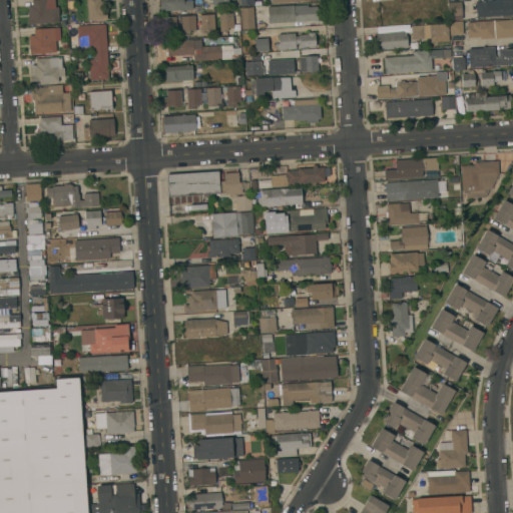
[(58,22),(42,23),(42,25),(39,25),(39,24),(27,24),(27,17),(28,17),(27,6),(31,6),(31,0),(54,0),(55,7),(57,7),(58,22)]
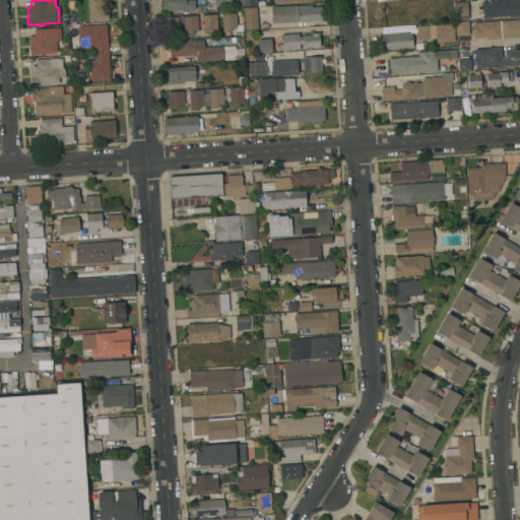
[(108,20),(96,20),(96,21),(93,22),(93,21),(88,21),(87,0),(101,0),(102,1),(104,1),(105,12),(108,11),(108,20)]
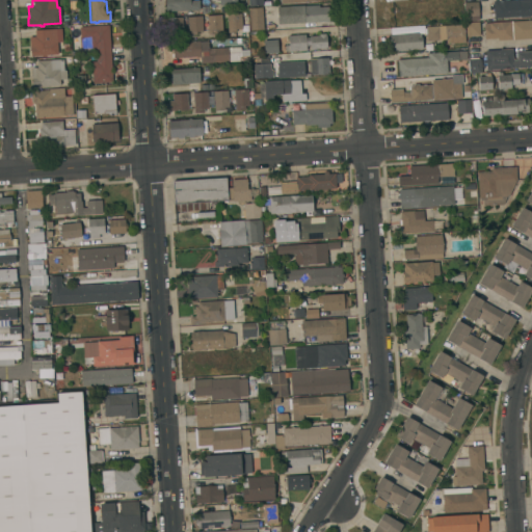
[(165,11),(164,0),(190,0),(190,1),(198,0),(200,10),(165,11)]
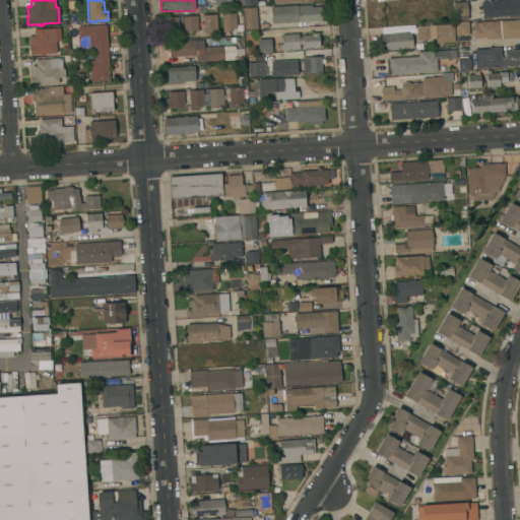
[(519,0),(519,14),(482,17),(481,1),(497,0),(519,0)]
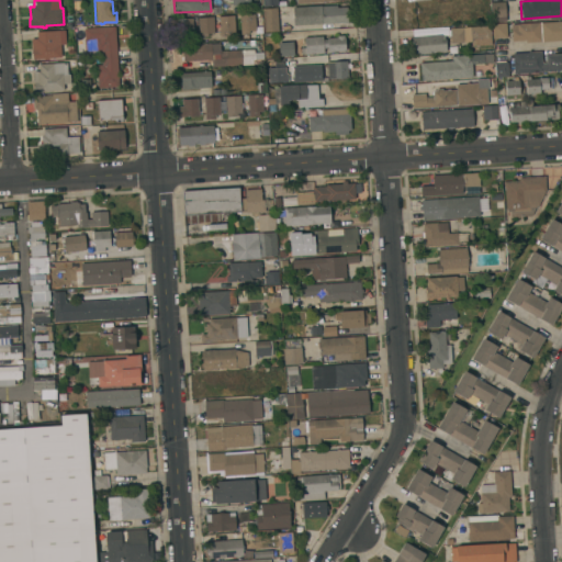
[(504,1),(505,18),(492,19),(491,3),(504,1)]
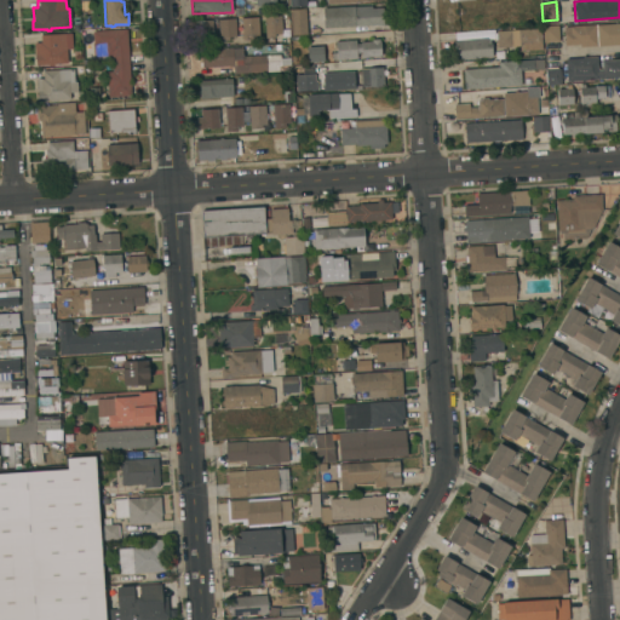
[(245,6),(245,16),(235,17),(235,7),(245,6)]
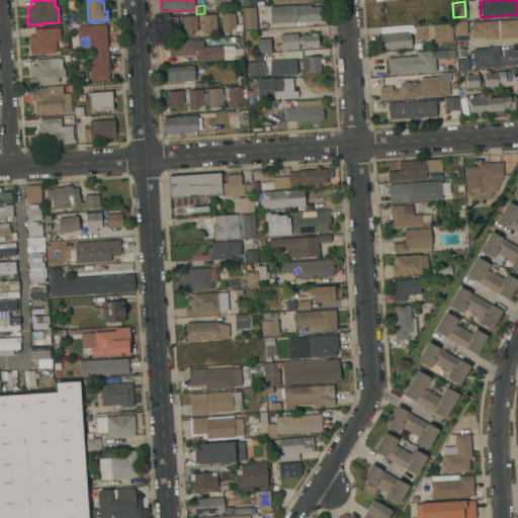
[(295,5),(295,6),(310,5),(311,7),(319,6),(320,20),(271,23),(269,7),(295,5)]
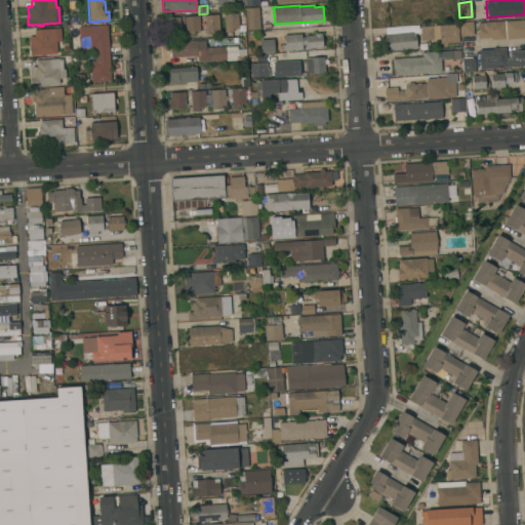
[(258,8),(259,29),(246,29),(245,8),(258,8)]
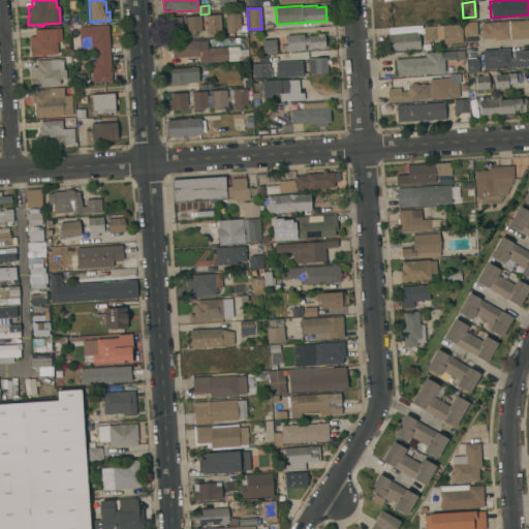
[(240,28),(234,29),(234,32),(226,32),(224,14),(239,13),(240,28)]
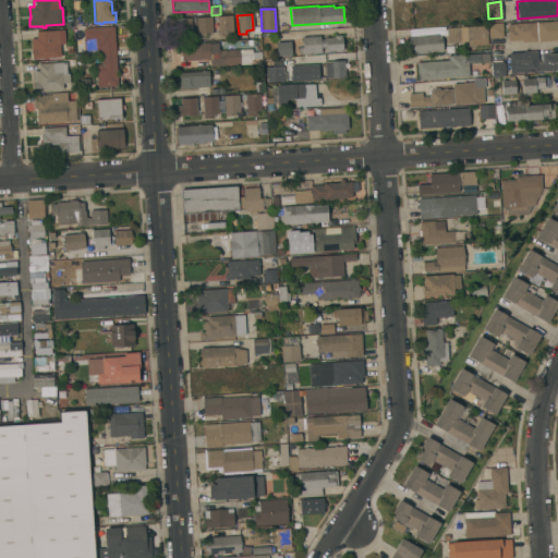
[(233,31),(226,32),(226,35),(218,36),(217,16),(232,15),(233,31)]
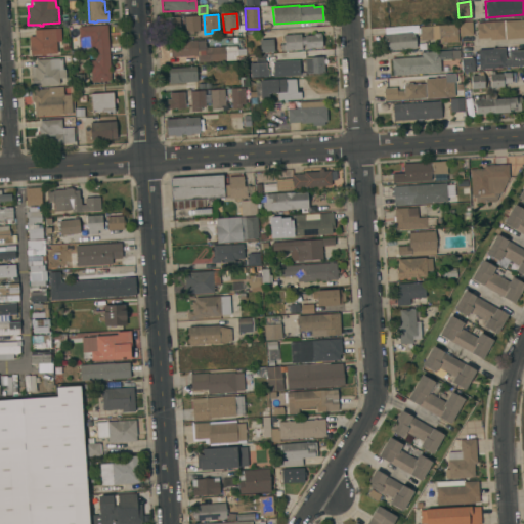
[(179,33),(163,33),(162,22),(165,22),(165,17),(179,16),(179,33)]
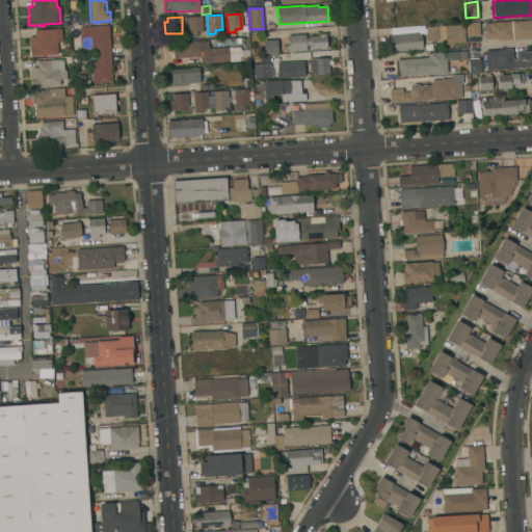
[(202,17),(203,31),(196,32),(196,34),(188,35),(187,18),(202,17)]
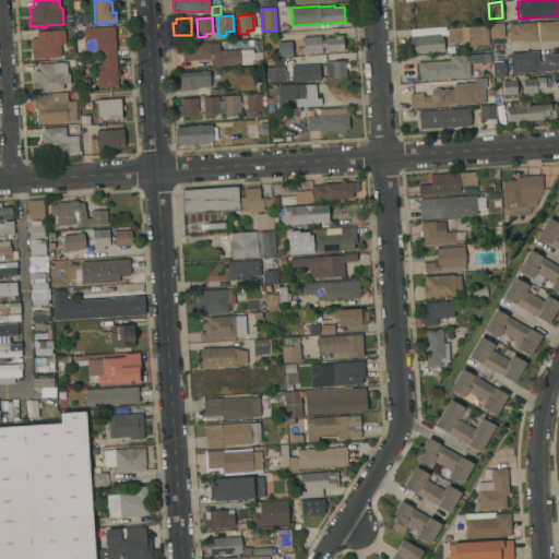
[(558,39),(522,43),(522,40),(509,42),(508,24),(558,20),(558,39)]
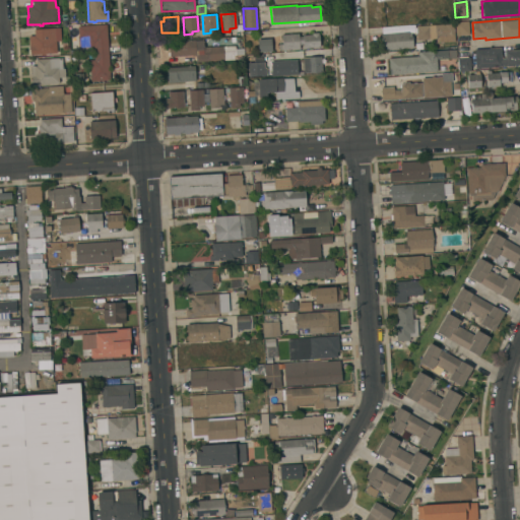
[(468,36),(456,36),(455,23),(468,22),(468,36)]
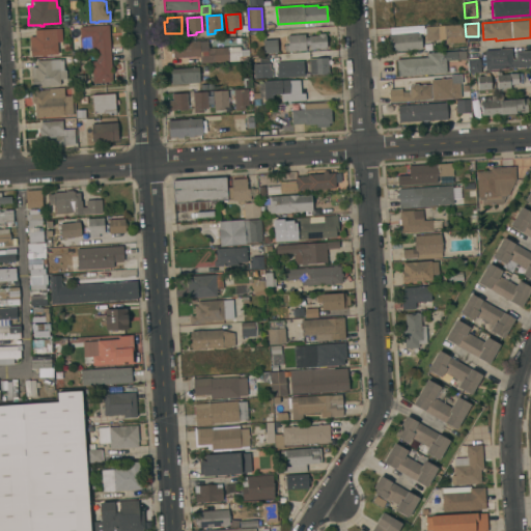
[(464,24),(465,43),(449,44),(449,43),(446,43),(446,39),(425,40),(425,27),(464,24)]
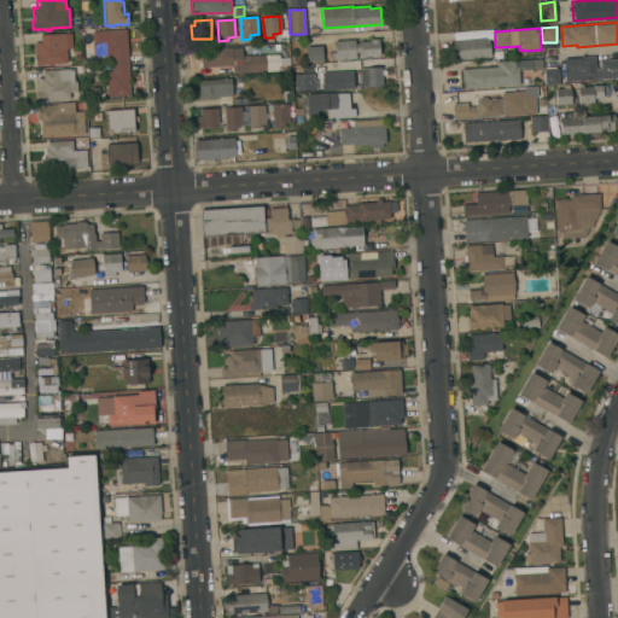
[(126,29),(132,95),(108,98),(105,73),(112,71),(111,56),(94,57),(92,31),(126,29)]
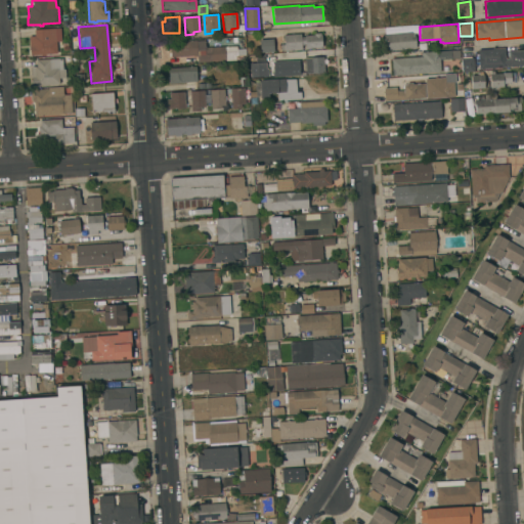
[(57,53),(45,54),(45,55),(40,56),(40,54),(30,55),(29,36),(34,36),(34,30),(60,29),(61,41),(56,42),(57,53)]
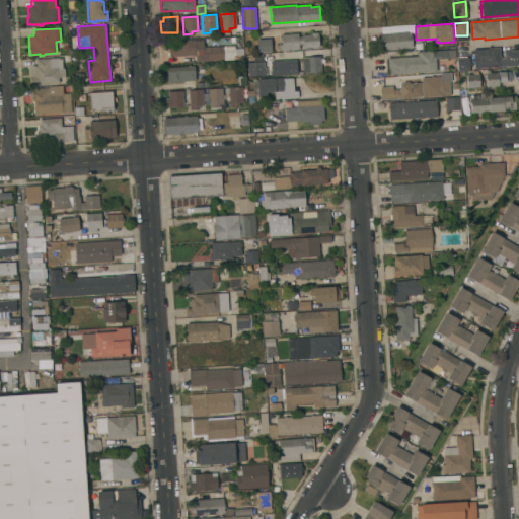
[(381,51),(379,33),(406,31),(409,32),(411,35),(411,38),(412,48),(381,51)]
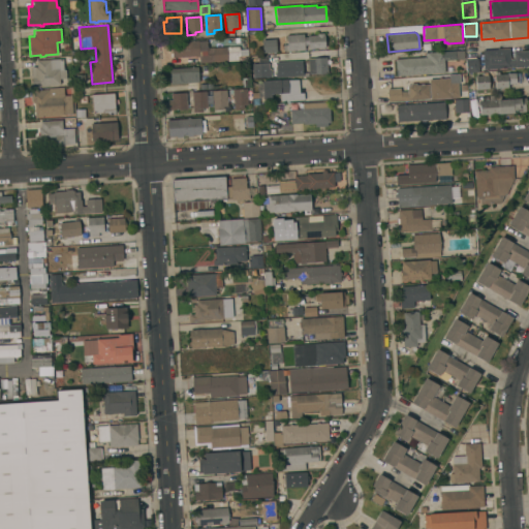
[(304,34),(304,37),(307,37),(307,36),(316,35),(316,34),(323,33),(323,35),(324,35),(325,49),(308,50),(308,44),(304,45),(305,50),(283,52),(283,44),(287,44),(286,35),(304,34)]
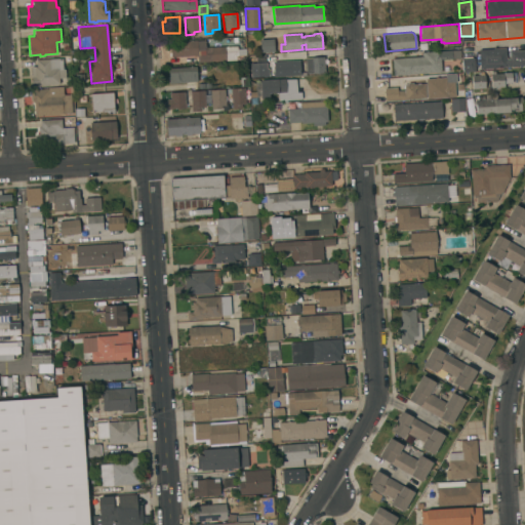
[(274,51),(260,53),(259,40),(273,39),(274,51)]
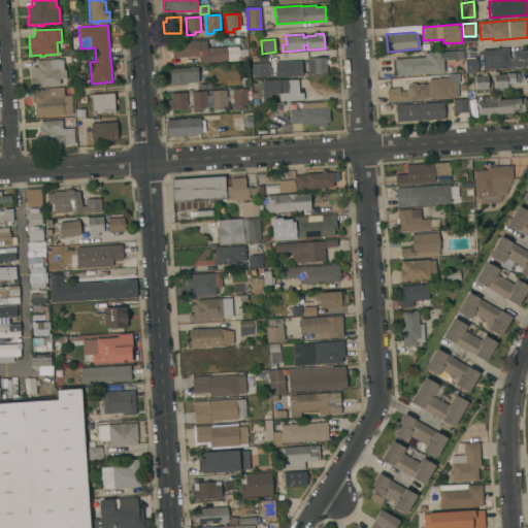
[(238,46),(238,50),(245,50),(246,60),(199,63),(198,57),(171,58),(170,51),(168,51),(167,43),(206,40),(207,47),(226,46),(238,46)]
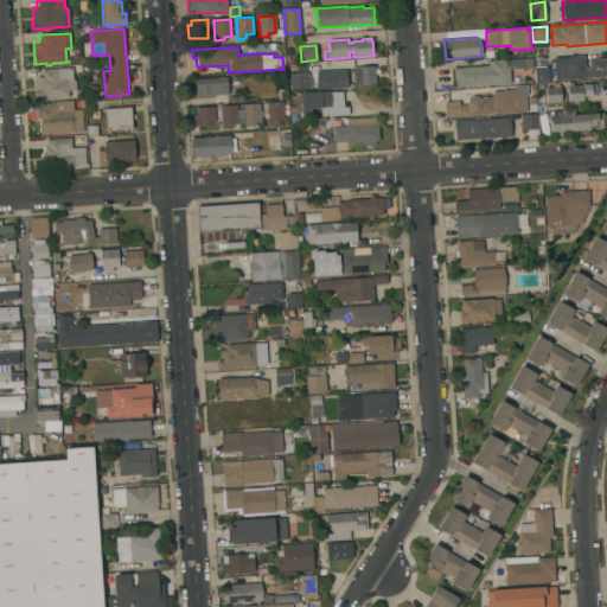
[(585,69),(589,68),(589,59),(606,57),(606,76),(555,81),(553,58),(585,56),(585,69)]
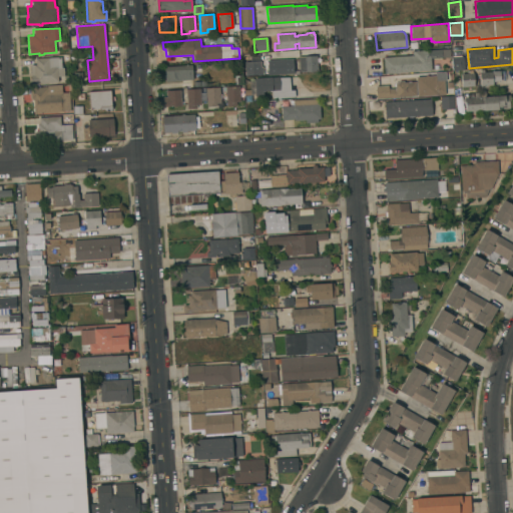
[(412,55),(411,51),(449,49),(450,57),(430,59),(431,70),(385,74),(384,57),(412,55)]
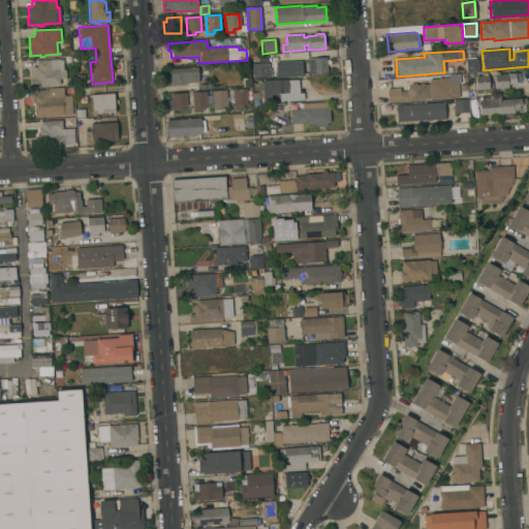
[(308,74),(307,58),(325,58),(327,74),(310,74),(308,74)]
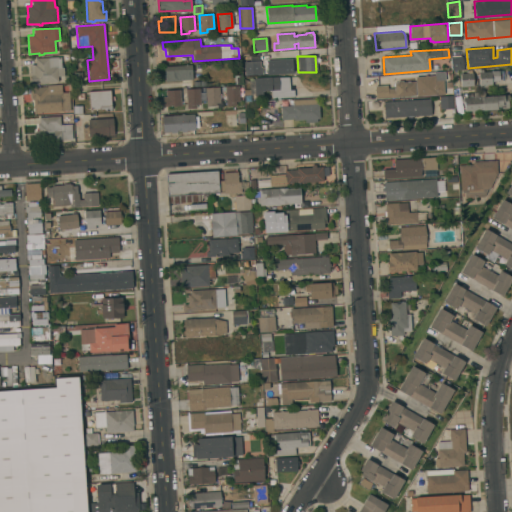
[(58,82),(45,83),(46,84),(42,84),(42,83),(31,84),(30,65),(35,65),(35,59),(60,57),(61,68),(63,68),(64,76),(57,77),(58,82)]
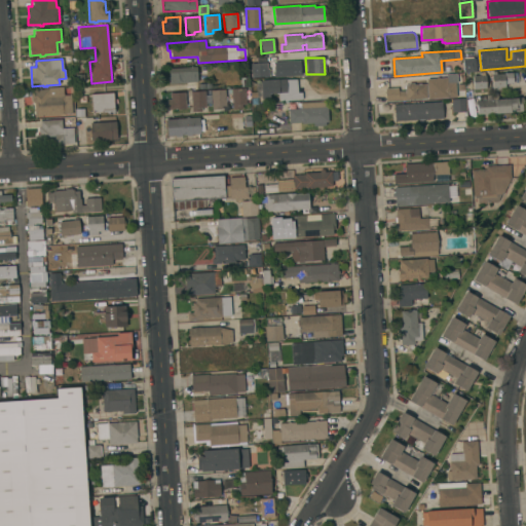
[(476,59),(476,71),(463,72),(463,59),(476,59)]
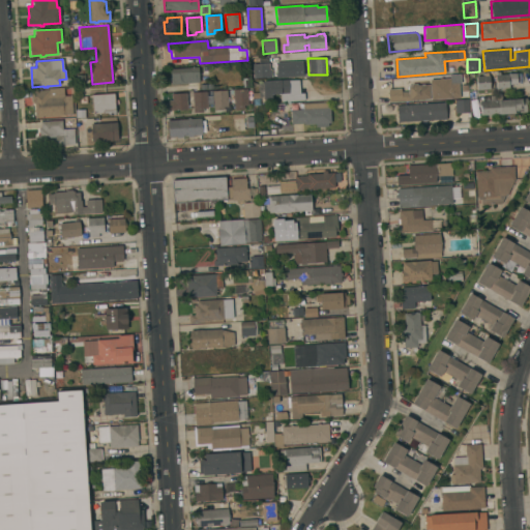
[(276,78),(276,62),(302,61),(303,77),(276,78)]
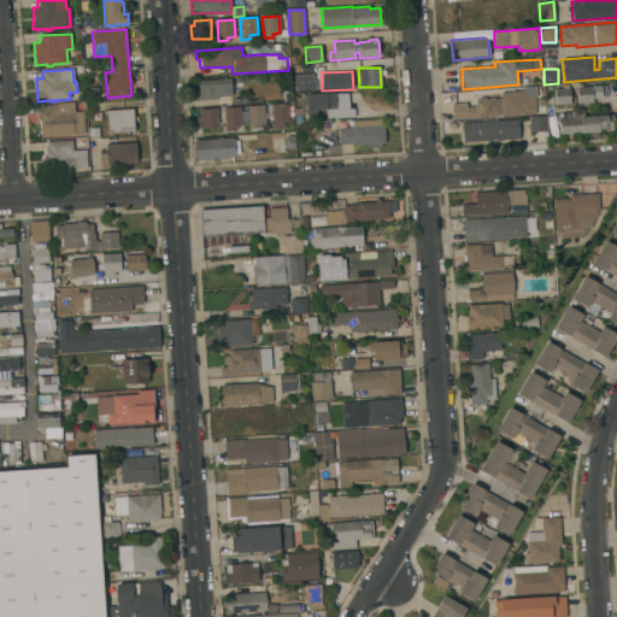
[(312,75),(312,82),(316,82),(316,90),(294,90),(294,75),(312,75)]
